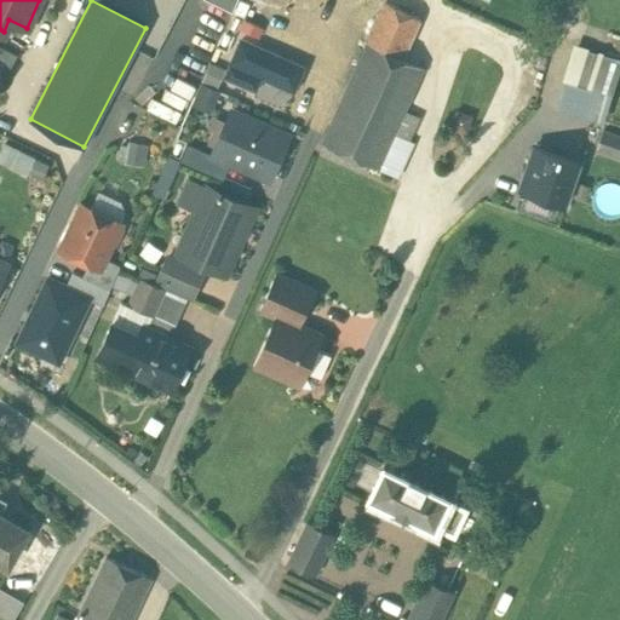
[(207,0),(231,12),(236,0),(207,0)]
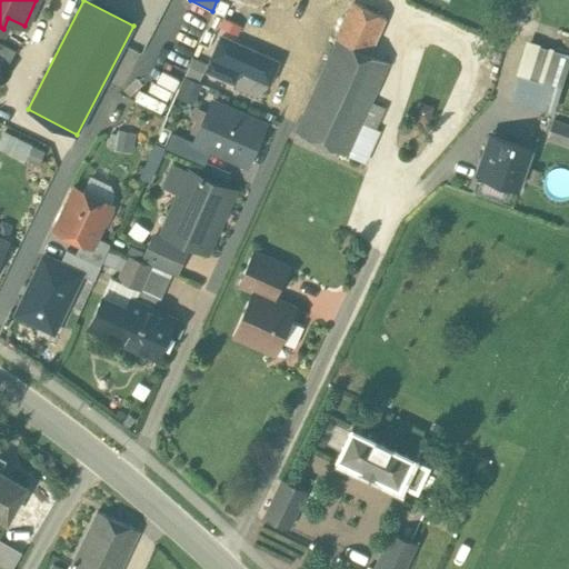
[(350,0),(350,1),(353,2),(386,17),(392,0),(350,0)]
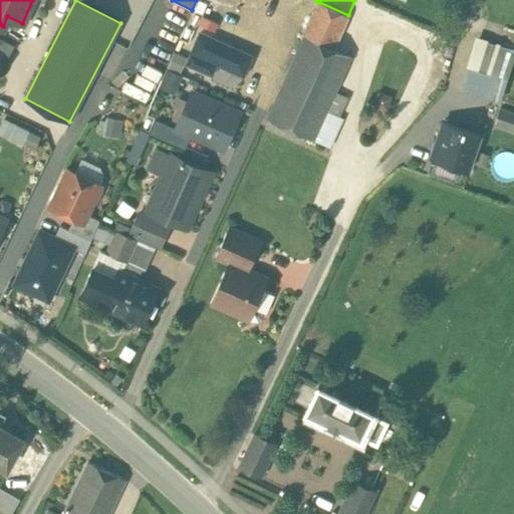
[(319,2),(267,118),(329,146),(341,117),(338,116),(326,110),(334,91),(350,56),(333,48),(348,15),(319,2)]
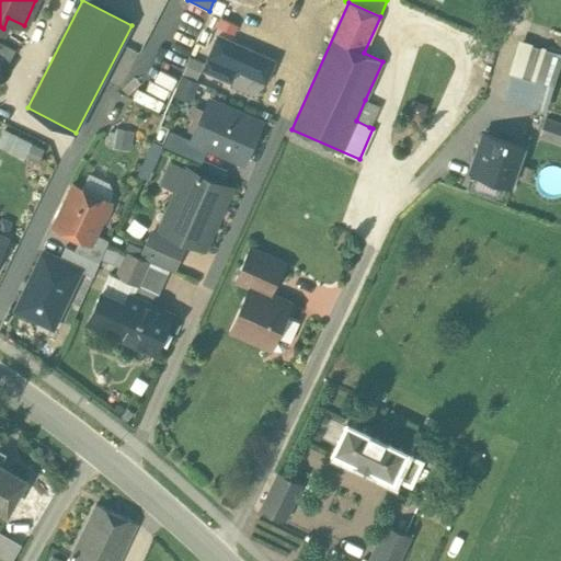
[(275,60),(218,36),(204,69),(231,81),(237,69),(265,82),(275,60)]
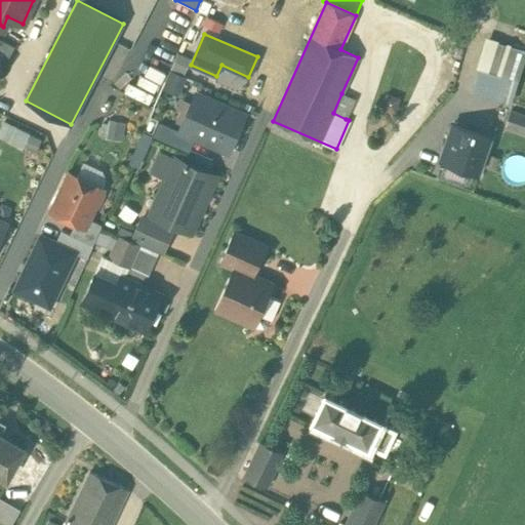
[(14,45),(0,38),(0,53),(0,54),(0,55),(7,59),(14,45)]
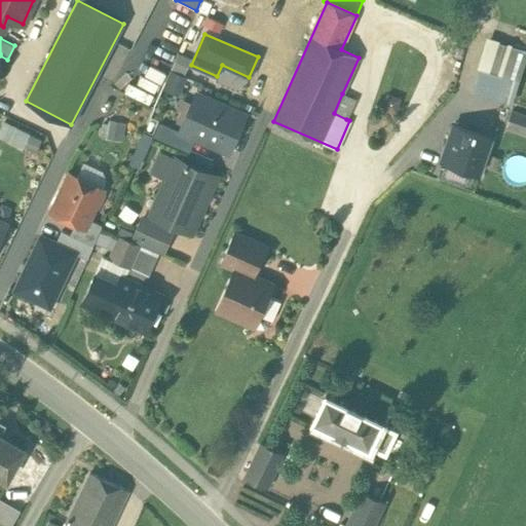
[(525,54),(486,43),(478,67),(519,79),(525,54)]
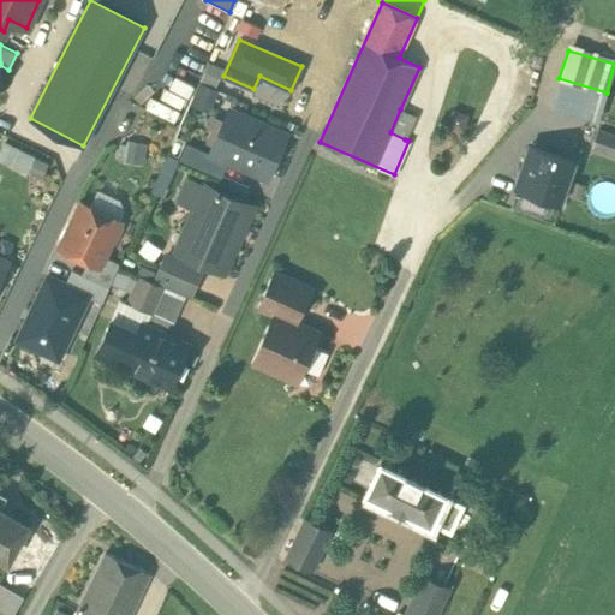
[(559,78),(550,106),(584,115),(590,96),(604,101),(607,93),(559,78)]
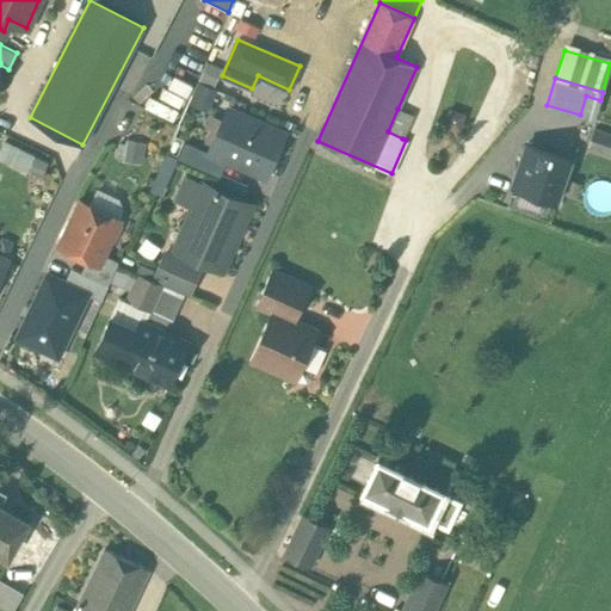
[(215,91),(199,84),(192,99),(208,106),(215,91)]
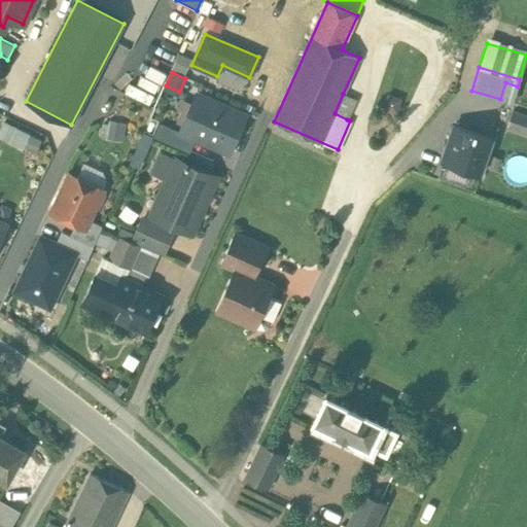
[(355,99),(343,94),(335,113),(347,119),(355,99)]
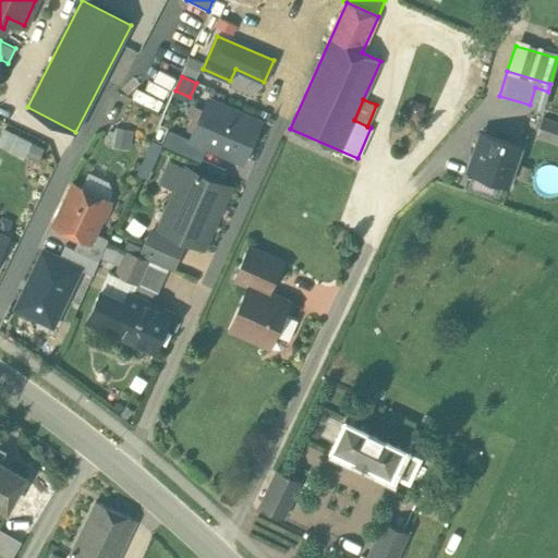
[(258,122),(208,100),(192,138),(242,160),(258,122)]
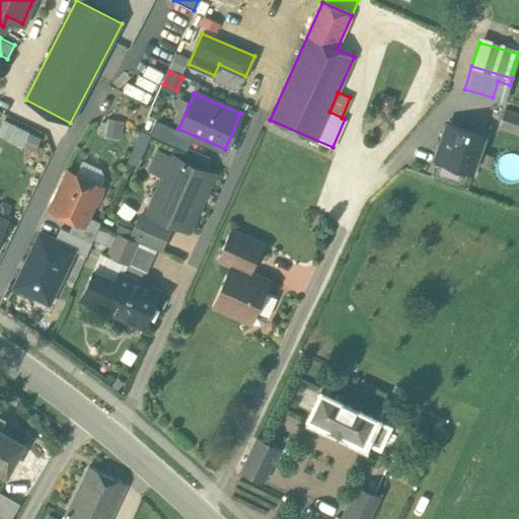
[(518,114),(504,108),(499,124),(518,130),(518,114)]
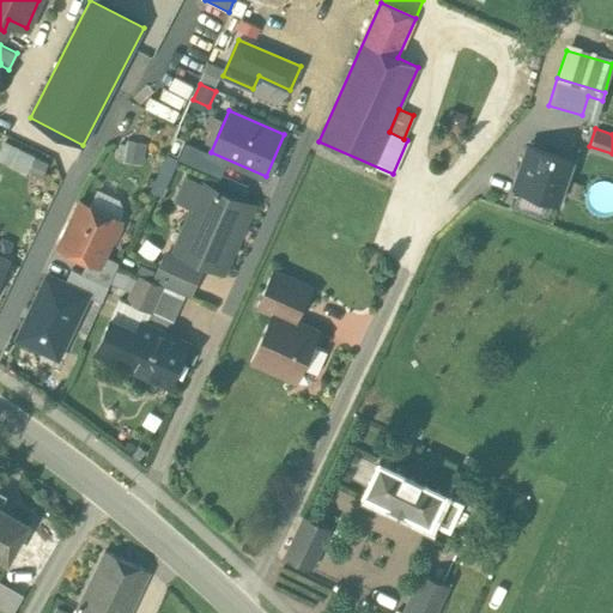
[(127,137),(122,156),(141,161),(146,141),(127,137)]
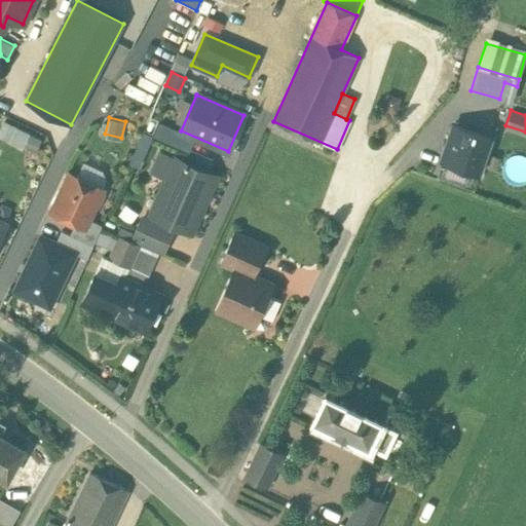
[(0,136),(9,141),(15,127),(4,121),(0,129),(0,136)]
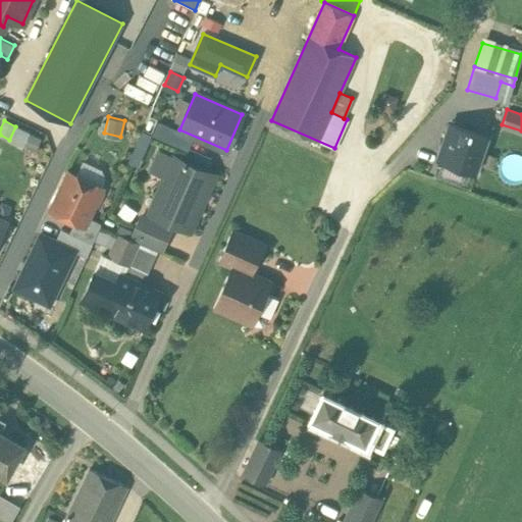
[(192,138),(158,123),(153,135),(187,149),(192,138)]
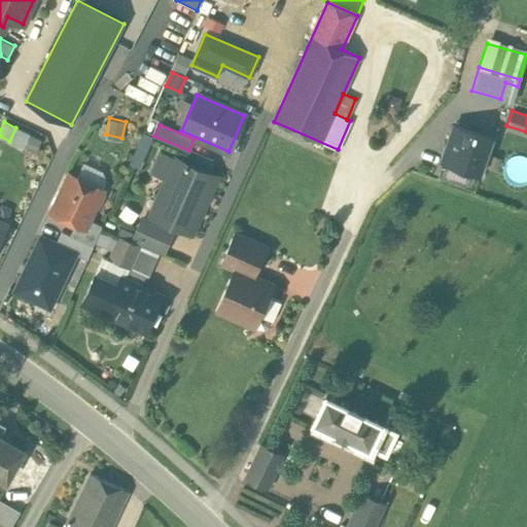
[(492,139),(455,126),(449,140),(454,142),(447,164),(479,176),(492,139)]
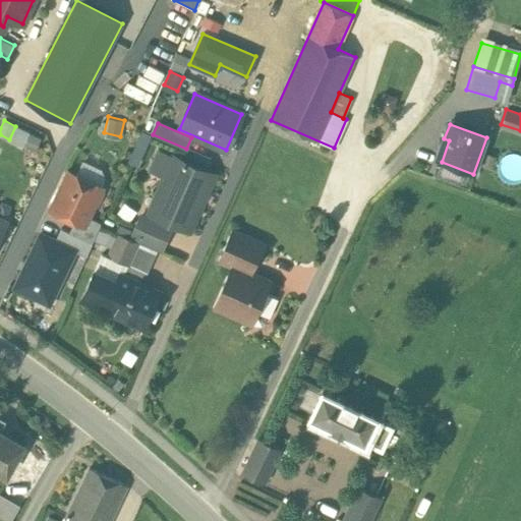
[(41,137),(16,125),(15,126),(9,139),(8,140),(22,148),(23,145),(35,151),(41,137)]
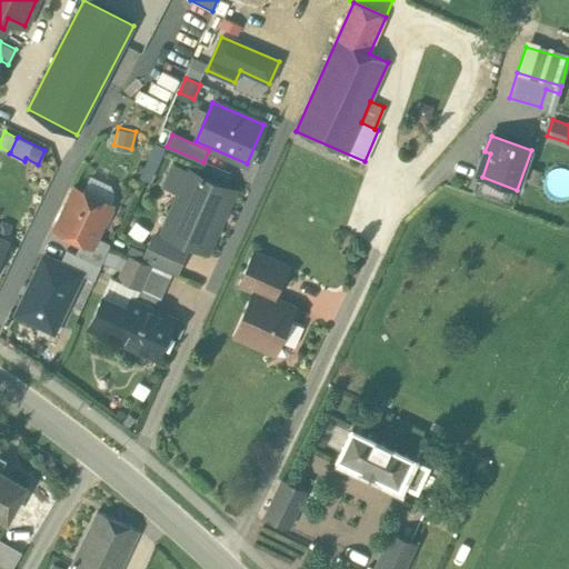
[(189,171),(172,163),(161,188),(179,196),(189,171)]
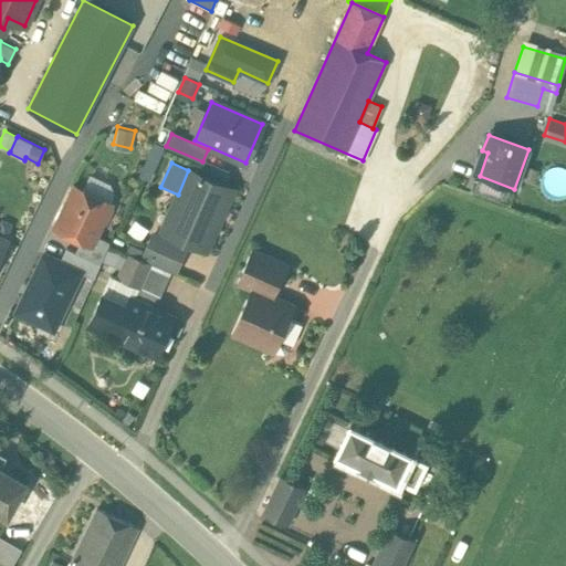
[(178,195),(163,230),(207,250),(233,190),(188,170),(178,195)]
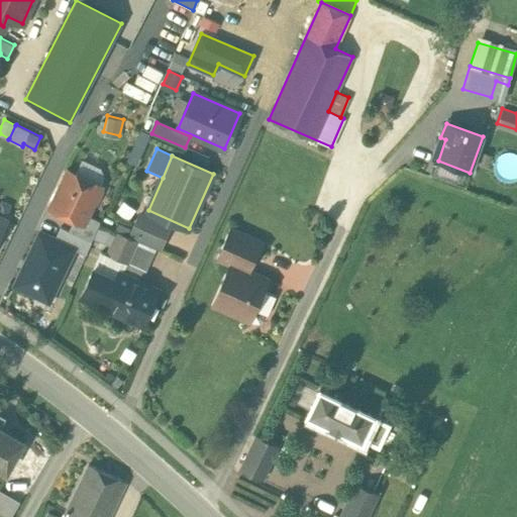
[(100,169),(82,160),(76,174),(69,171),(52,208),(75,219),(83,223),(87,215),(103,182),(103,177),(102,173),(100,169)]
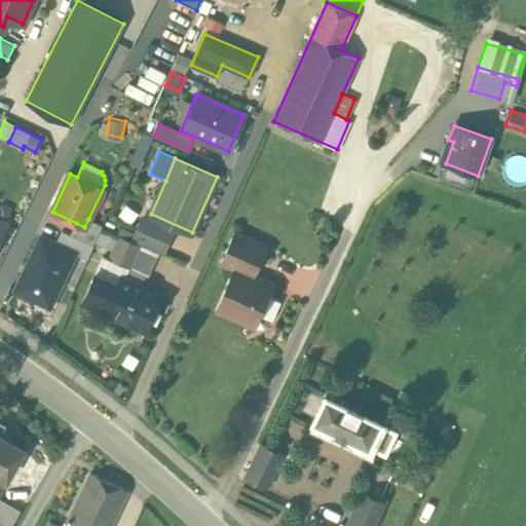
[(173,229),(144,217),(134,240),(161,253),(173,229)]
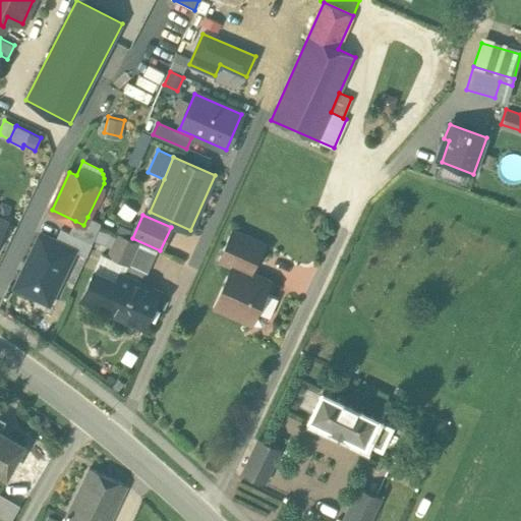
[(101,224),(88,217),(83,225),(75,221),(70,232),(93,243),(101,224)]
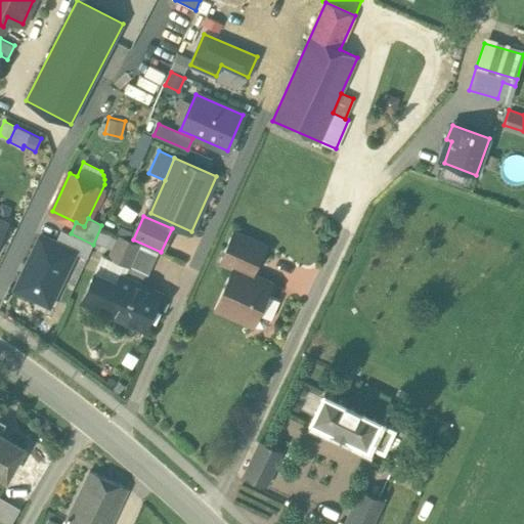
[(61,229),(56,242),(79,252),(77,255),(86,260),(93,245),(71,233),(61,229)]
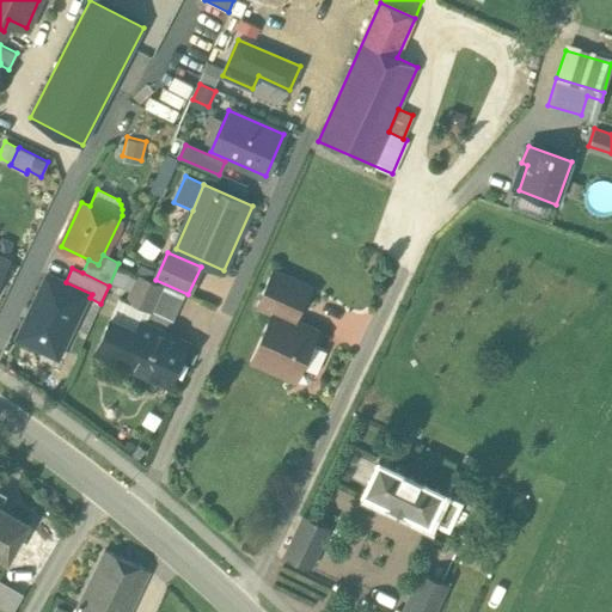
[(308,286),(274,270),(258,305),(274,312),(252,360),(294,379),(301,365),(311,343),(317,329),(294,319),(308,286)]
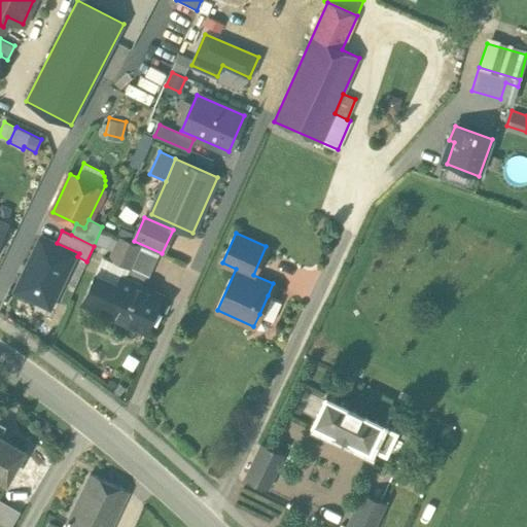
[(57,243),(40,235),(12,293),(50,312),(77,256),(79,253),(57,243)]
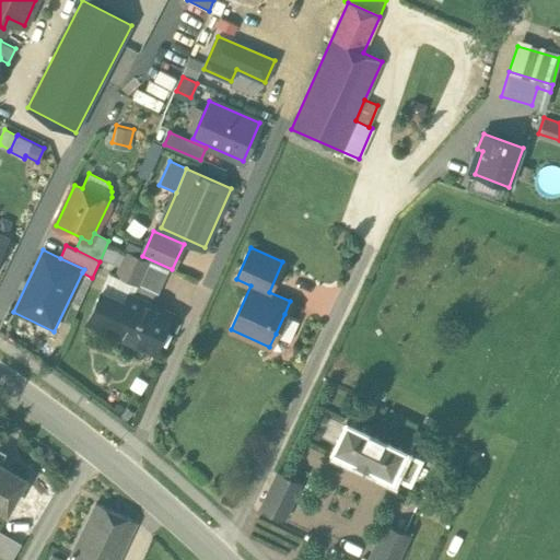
[(149,260),(127,251),(116,276),(137,284),(138,286),(149,260)]
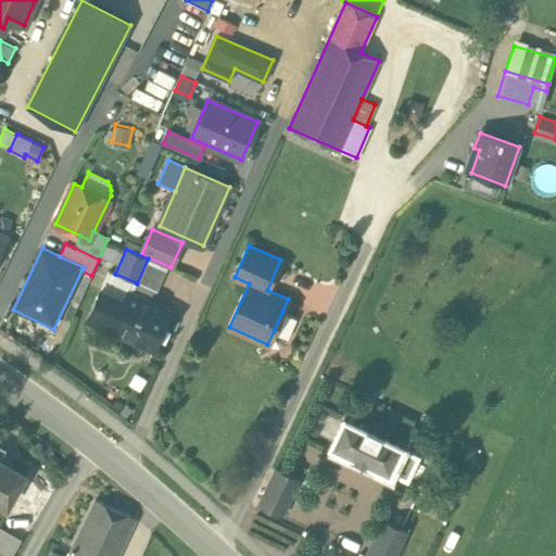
[(115,274),(108,270),(86,320),(154,351),(172,311),(131,293),(136,282),(115,274)]
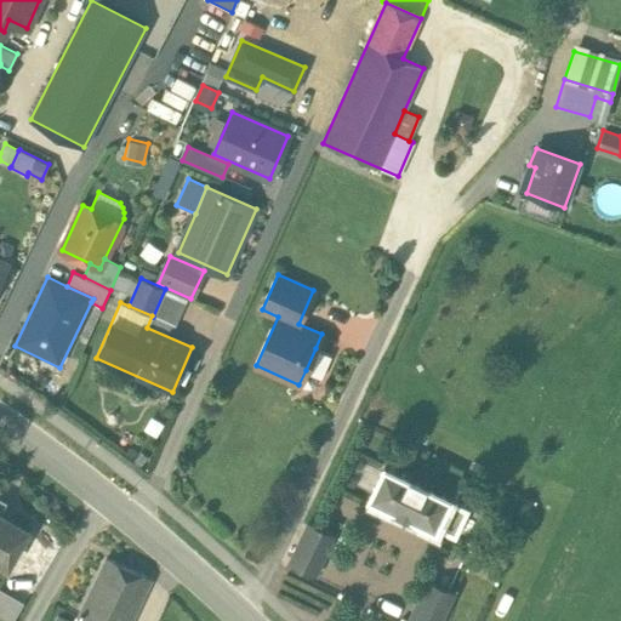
[(331,355),(315,348),(306,370),(322,377),(331,355)]
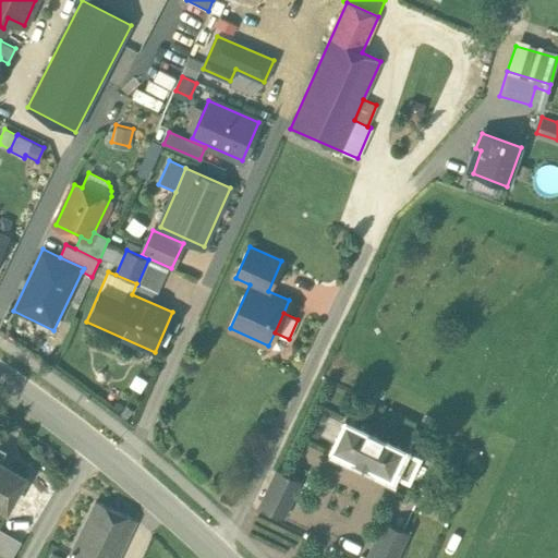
[(405,447),(344,417),(331,447),(391,475),(392,473),(409,482),(421,457),(404,449),(405,447)]
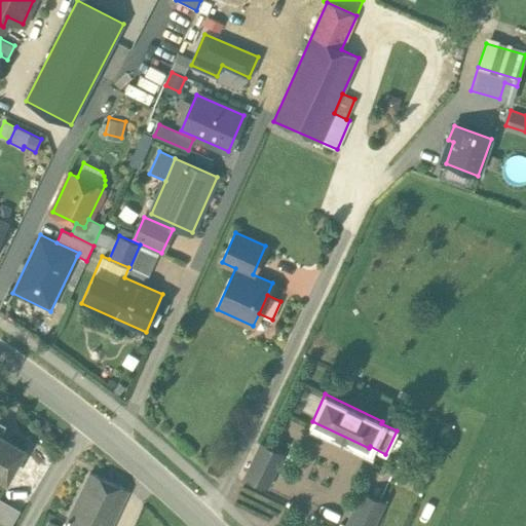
[(0,433),(5,424),(0,420),(0,476),(6,480),(24,448),(0,435),(0,433)]
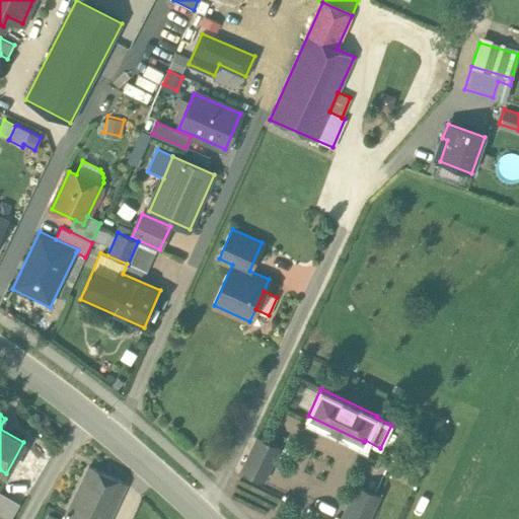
[(280,447),(257,436),(241,469),(264,480),(280,447)]
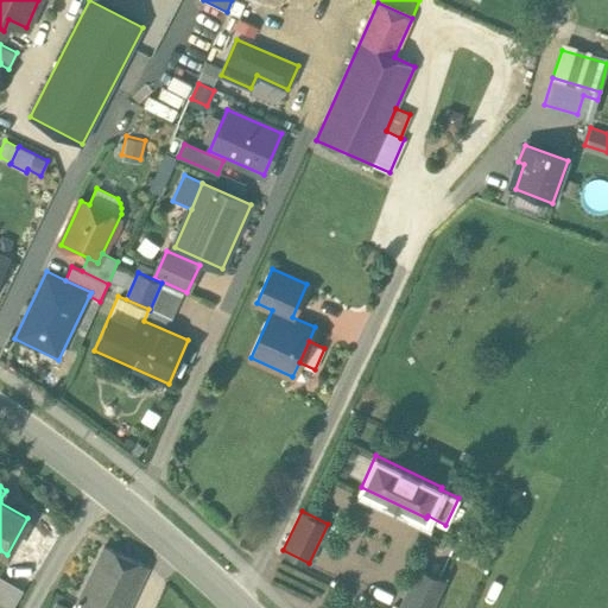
[(126,607),(147,564),(105,544),(77,603),(88,607),(126,607)]
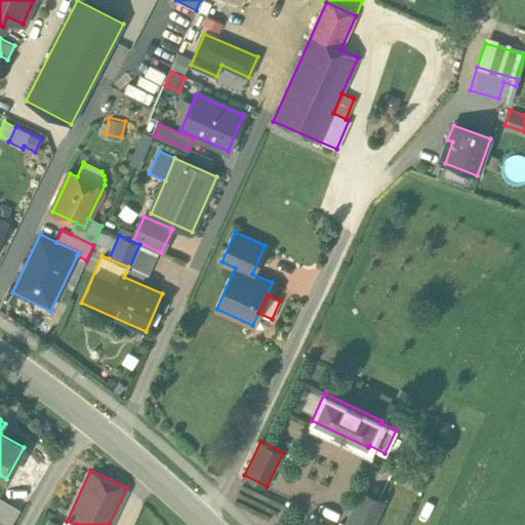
[(372,524),(385,500),(361,490),(345,524),(348,524),(372,524)]
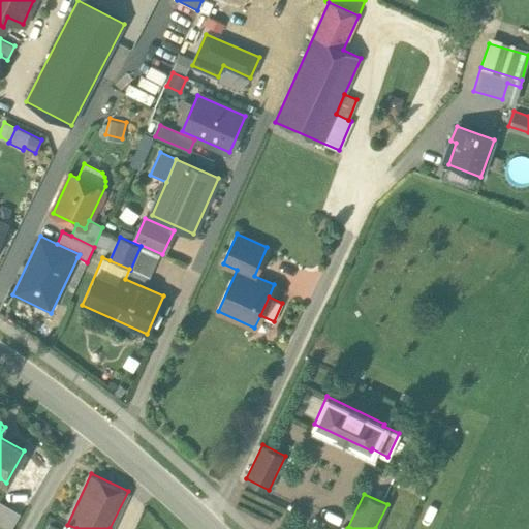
[(10,528),(21,512),(0,500),(0,528),(10,528)]
